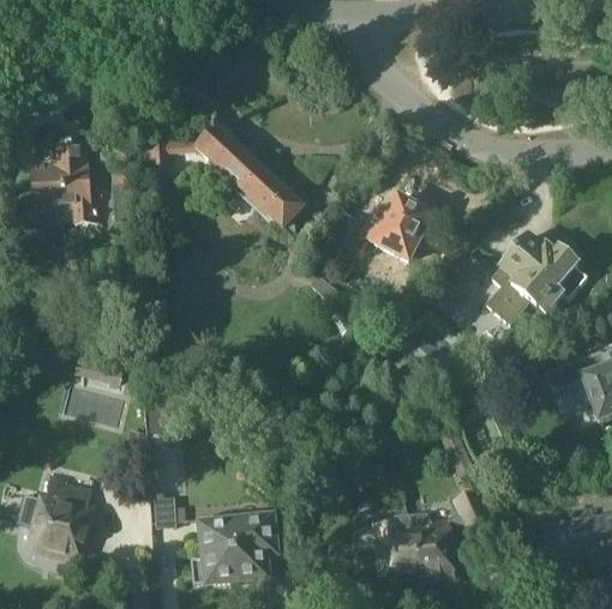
[(303,207),(265,174),(231,142),(235,136),(222,124),(219,127),(216,126),(203,140),(168,142),(168,138),(148,139),(150,175),(169,175),(168,154),(199,152),(282,230),(303,207)]
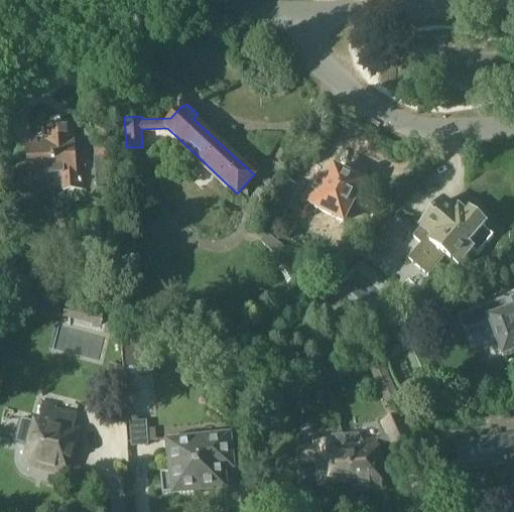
[(62,188),(82,187),(82,171),(76,172),(74,119),(41,120),(41,128),(46,128),(46,139),(25,140),(27,180),(40,179),(39,176),(61,174),(62,188)]
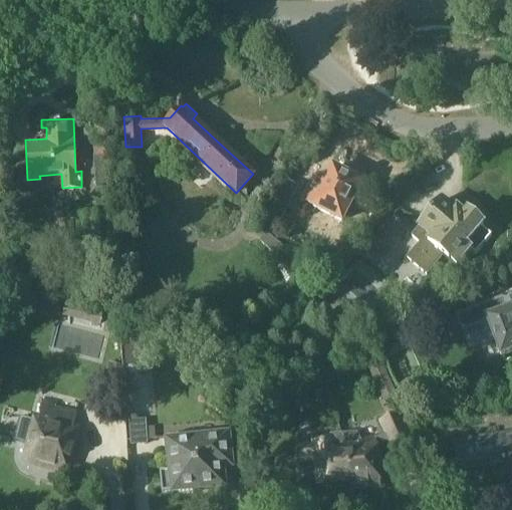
[(358,193),(361,189),(359,183),(360,181),(332,166),(326,179),(316,173),(302,199),(340,219),(353,195),(358,193)]
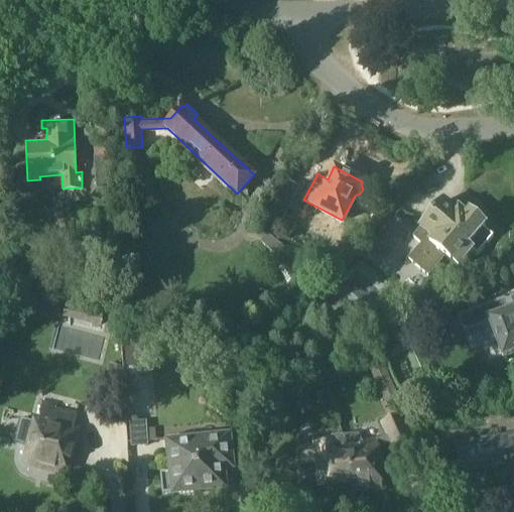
[(282,217),(298,185),(287,179),(271,212),(282,217)]
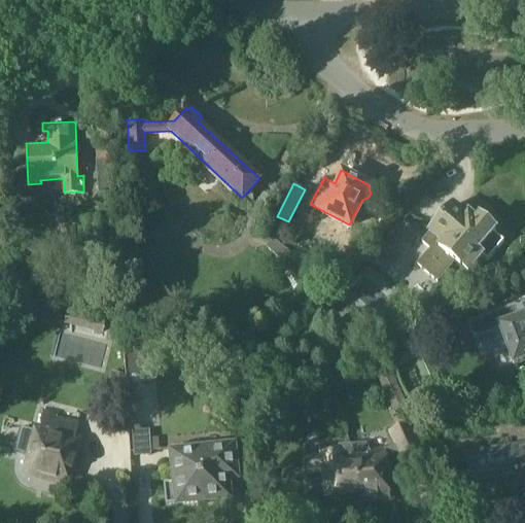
[(486,258),(502,239),(492,231),(494,229),(492,227),(491,221),(486,216),(482,217),(479,215),(476,218),(467,211),(465,213),(452,202),(428,230),(429,231),(421,240),(429,247),(417,262),(436,279),(453,258),(467,271),(481,254),(486,258)]
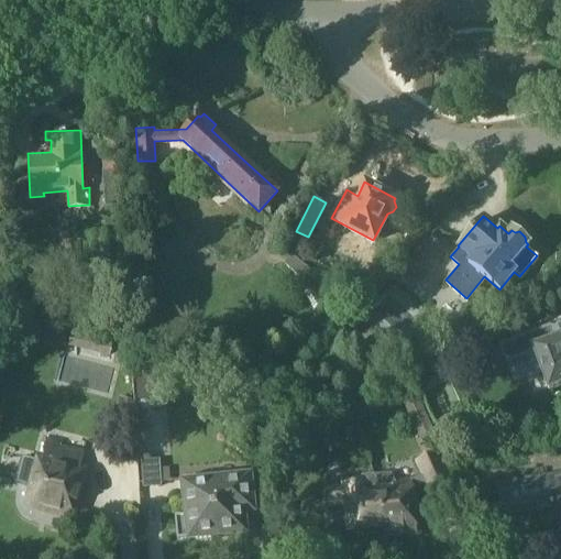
[(420,278),(444,250),(426,233),(402,263),(420,278)]
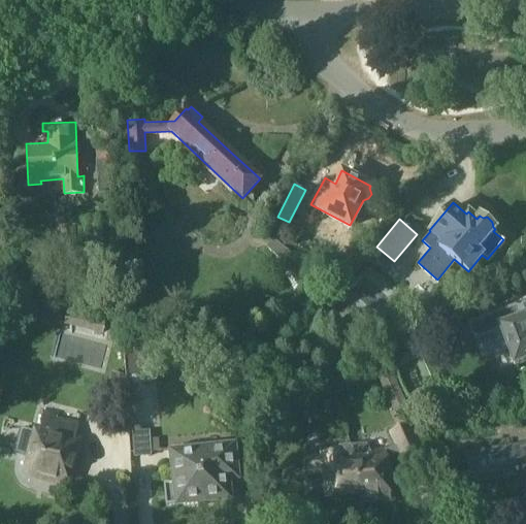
[(273,236),(265,246),(283,260),(290,251),(273,236)]
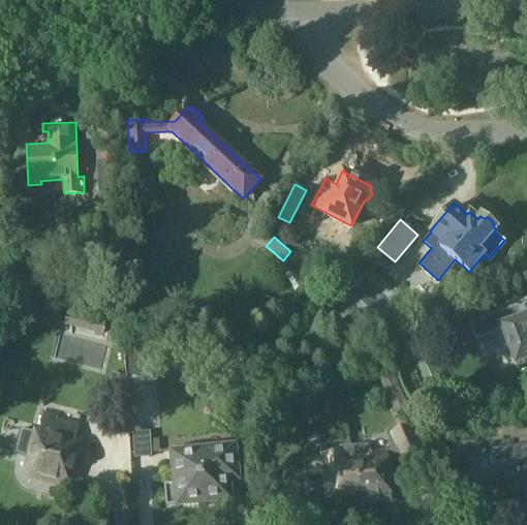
[(507,306),(488,313),(500,345),(505,344),(513,363),(526,358),(526,309),(518,313),(519,315),(512,318),(507,306)]
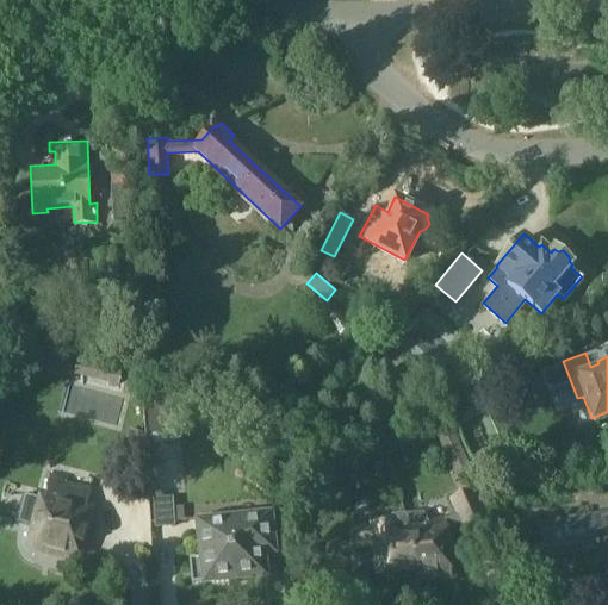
[(471,382),(441,400),(447,415),(479,400),(471,382)]
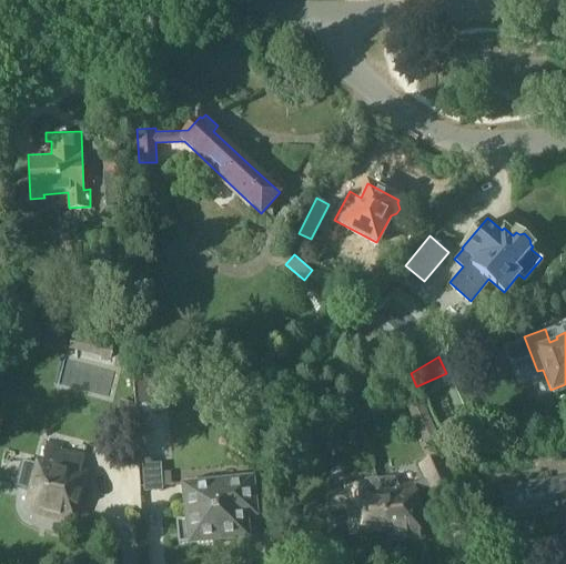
[(135,381),(137,399),(161,396),(159,379),(135,381)]
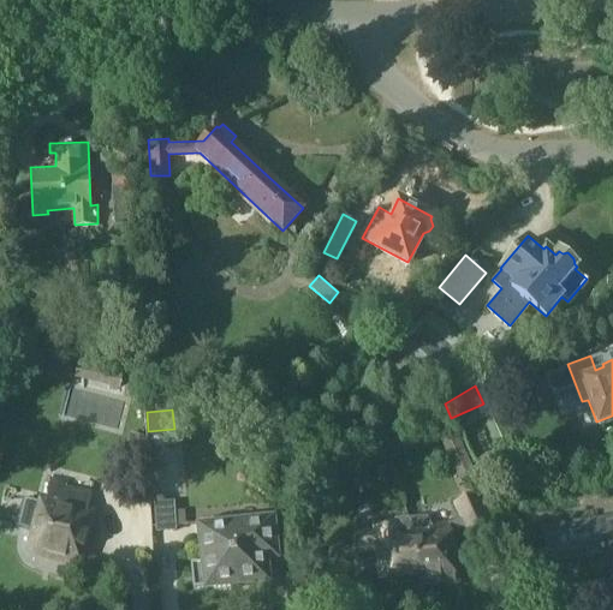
[(142,434),(129,430),(125,444),(140,447),(142,434)]
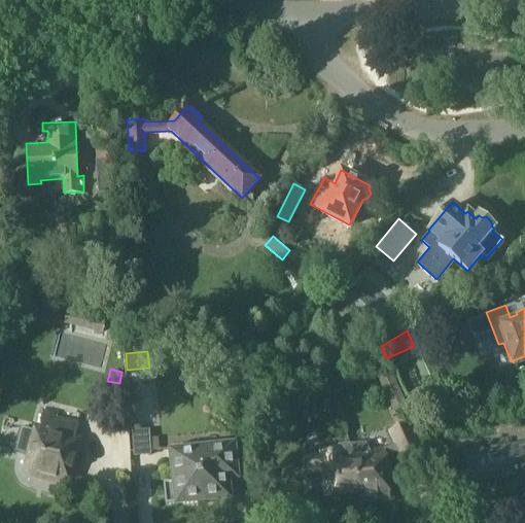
[(30,475),(32,476),(67,485),(78,441),(73,440),(78,423),(56,417),(58,412),(45,409),(39,430),(34,428),(34,430),(21,426),(13,451),(27,454),(25,464),(25,465),(25,466),(25,468),(25,469),(26,471),(27,473),(28,474),(30,475)]
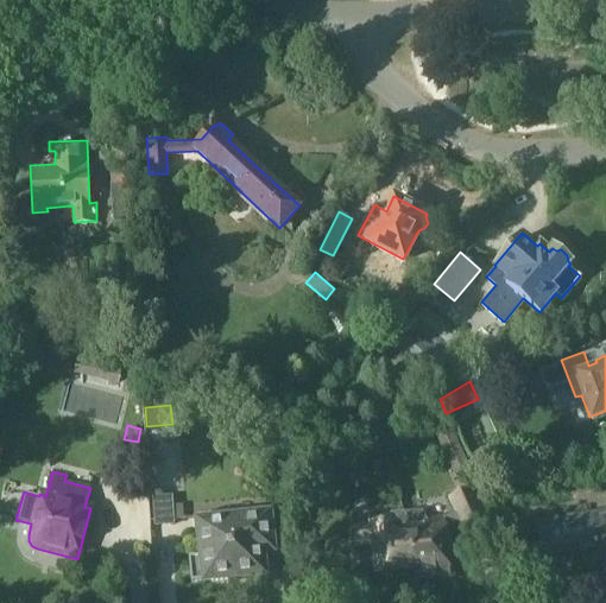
[(421,508),(409,509),(409,521),(410,532),(412,569),(412,578),(448,576),(444,527),(459,521),(461,525),(483,514),(469,486),(448,496),(455,511),(443,516),(443,515),(424,516),(421,508)]
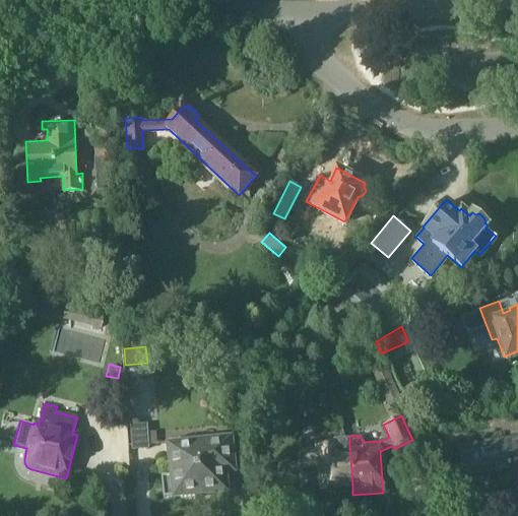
[(145,422),(128,423),(130,448),(147,447),(145,422)]
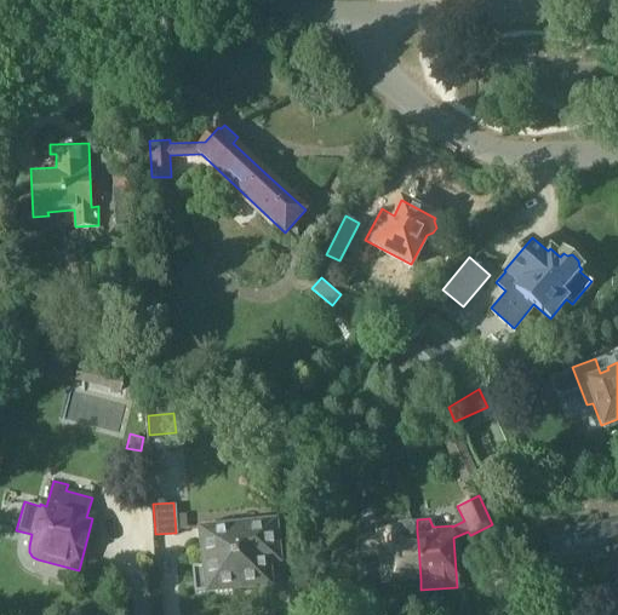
[(617,516),(544,528),(545,529),(547,535),(550,558),(604,551),(607,551),(605,540),(617,538),(617,516)]
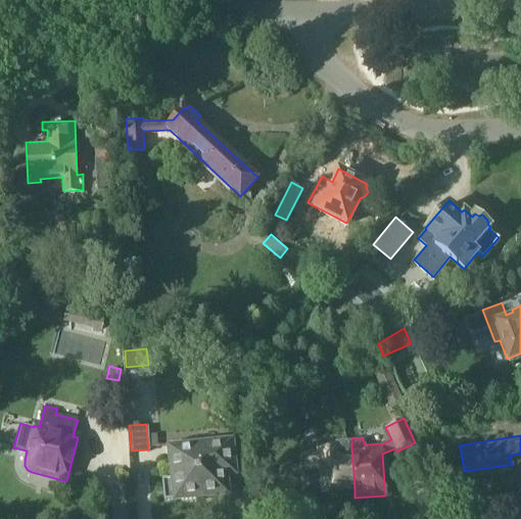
[(304,452),(305,466),(320,466),(321,491),(354,489),(352,458),(351,449),(347,438),(334,439),(334,442),(317,443),(317,452),(304,452)]
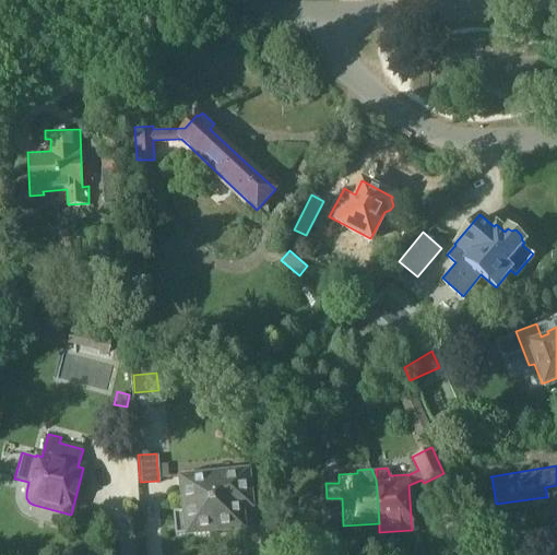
[(245,476),(241,476),(205,481),(204,470),(184,472),(187,510),(173,511),(176,534),(191,532),(192,533),(196,535),(210,534),(212,531),(212,530),(240,528),(238,507),(248,506),(245,476)]
